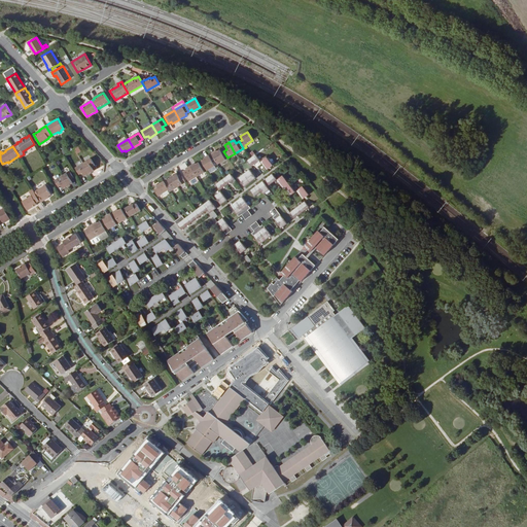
[(210,153),(217,165),(224,160),(219,150),(215,152),(214,151),(210,153)]
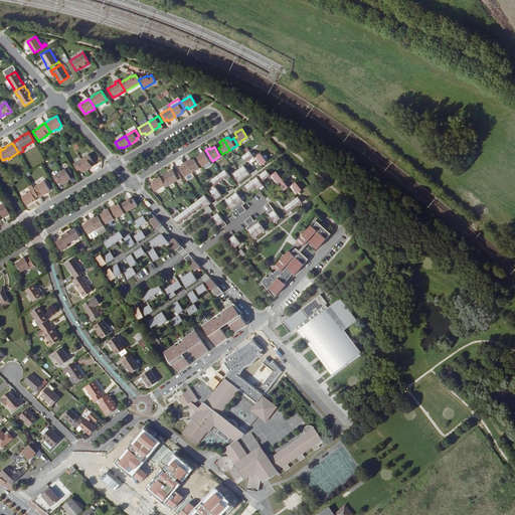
[(252,156),(247,151),(243,155),(239,157),(244,163),(252,156)]
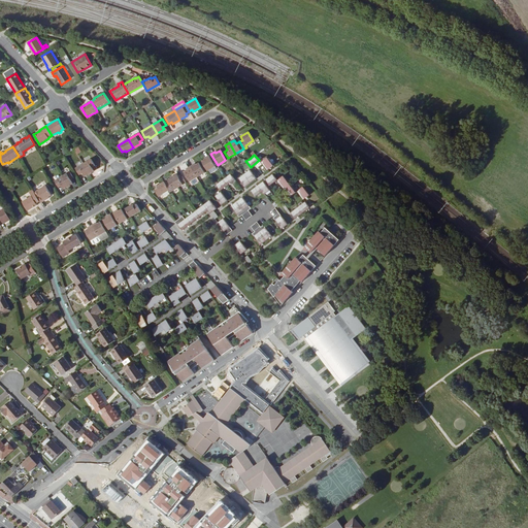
[(201,161),(207,171),(216,167),(208,156),(205,157),(206,159),(201,161)]
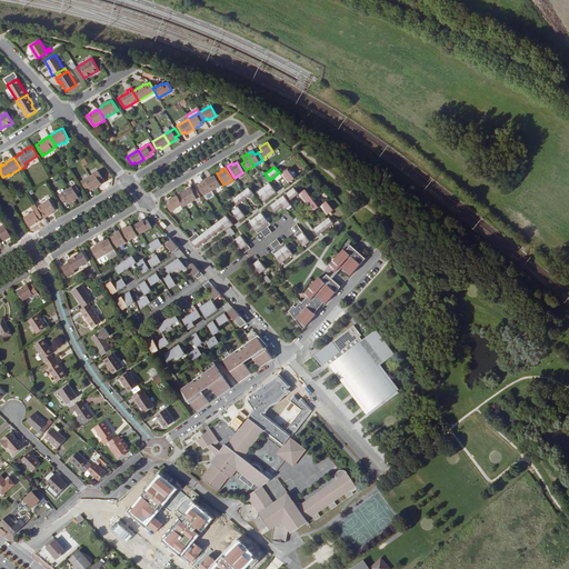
[(285,168),(279,172),(286,182),(291,177),(285,168)]
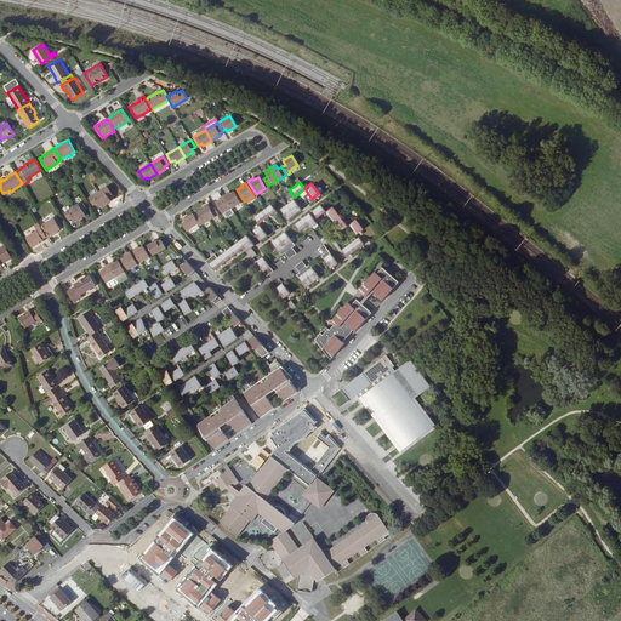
[(107,187),(97,192),(106,205),(110,201),(108,197),(112,194),(107,187)]
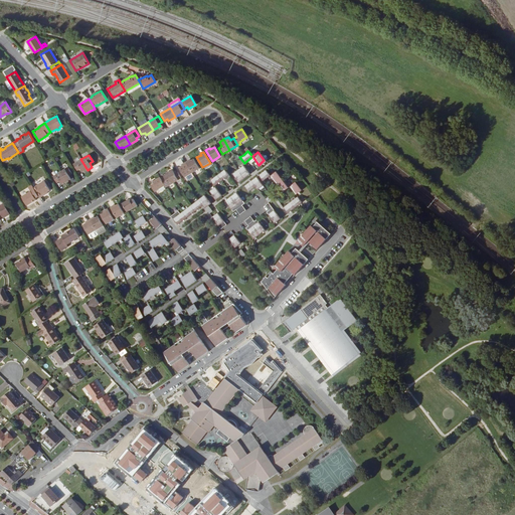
[(88,170),(80,159),(73,164),(77,170),(80,169),(82,172),(88,170)]
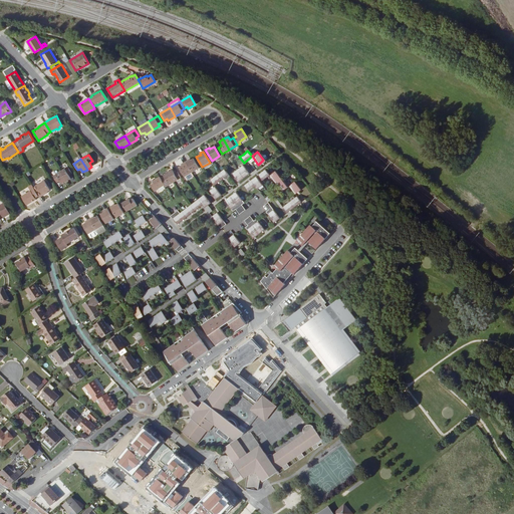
[(185,162),(192,173),(199,169),(194,159),(189,161),(188,160),(185,162)]
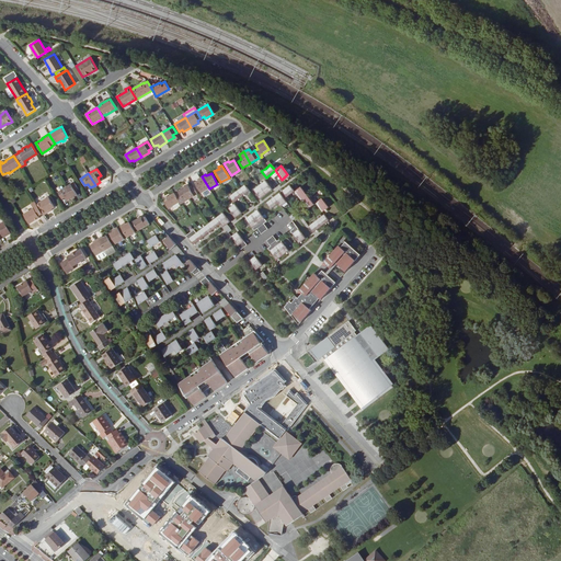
[(201,193),(209,189),(202,176),(198,179),(199,180),(194,183),(201,193)]
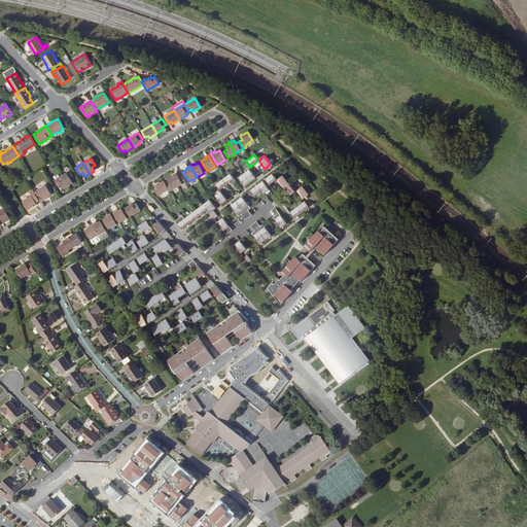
[(247,169),(236,178),(242,186),(253,177),(247,169)]
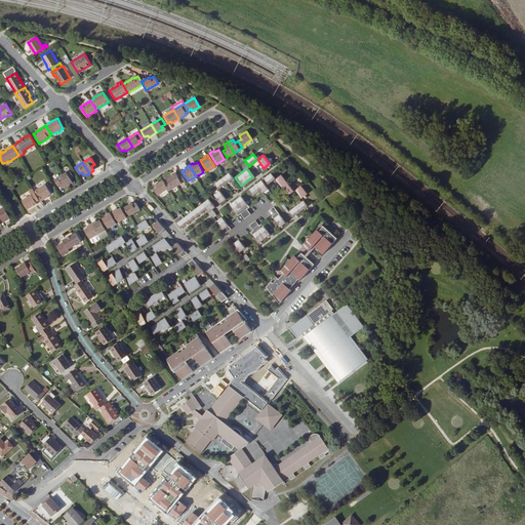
[(70,170),(62,174),(68,186),(73,183),(71,178),(74,176),(70,170)]
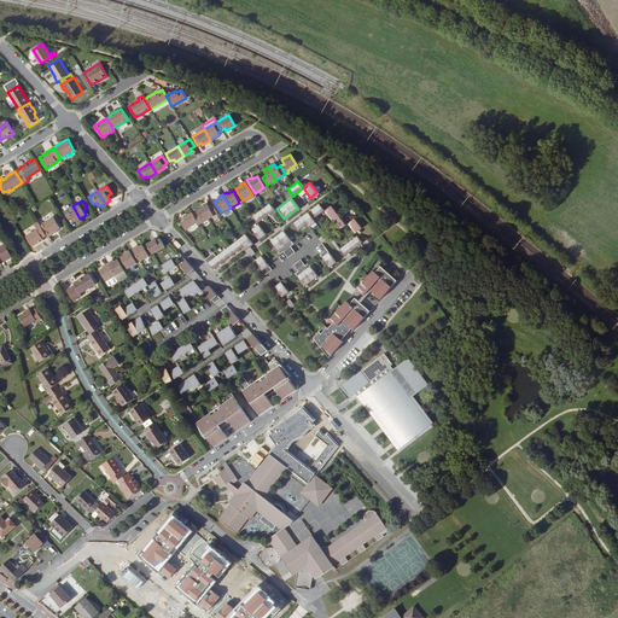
[(321,209),(316,203),(308,209),(313,216),(321,209)]
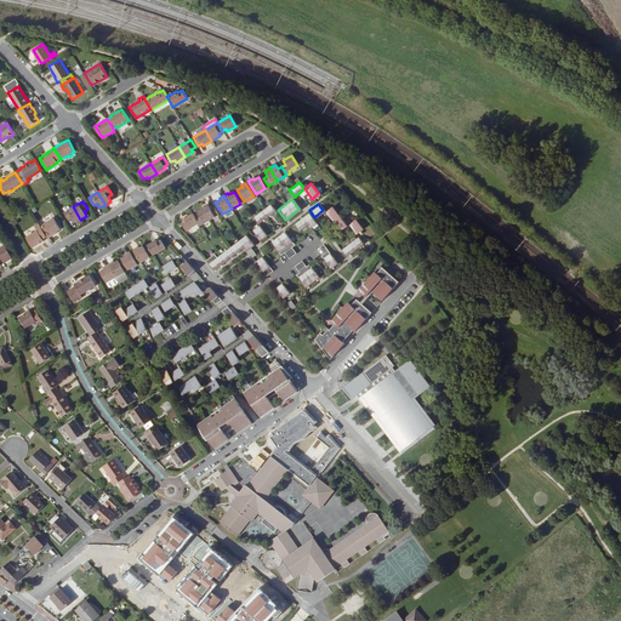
[(201,208),(209,221),(218,215),(214,206),(210,209),(208,205),(201,208)]
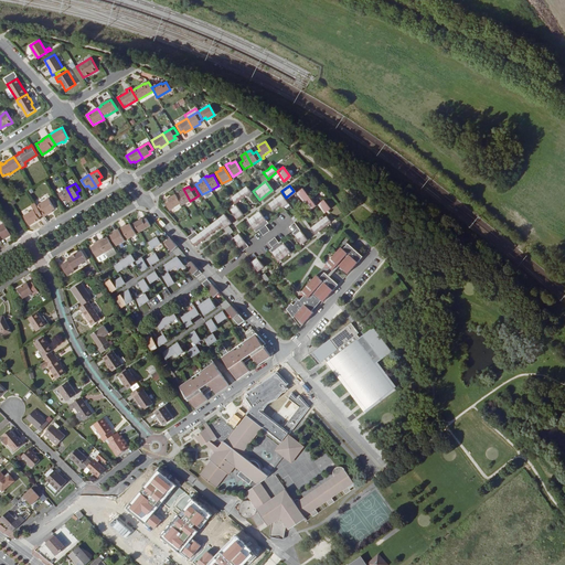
[(230,198),(228,199),(233,204),(249,192),(245,187),(241,190),(230,198)]
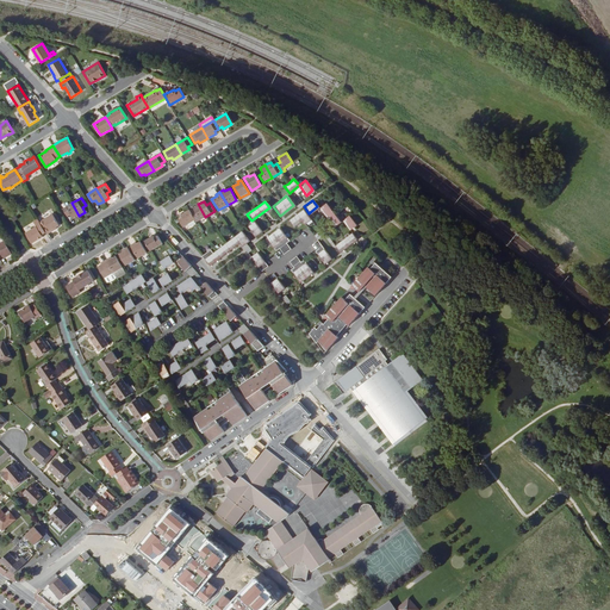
[(323,201),(317,206),(331,225),(338,221),(323,201)]
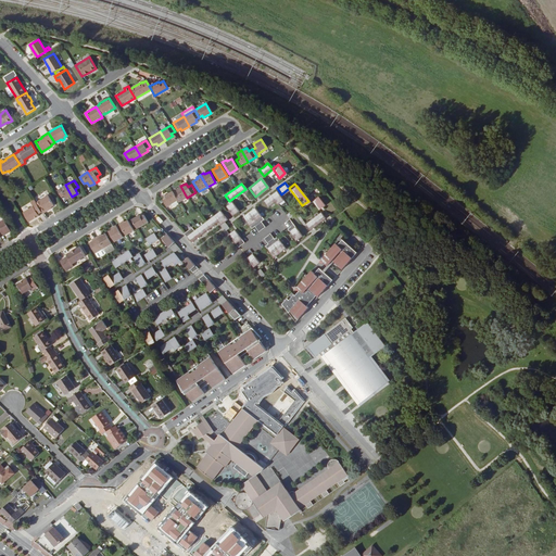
[(72,197),(65,185),(58,190),(62,197),(65,194),(67,199),(72,197)]
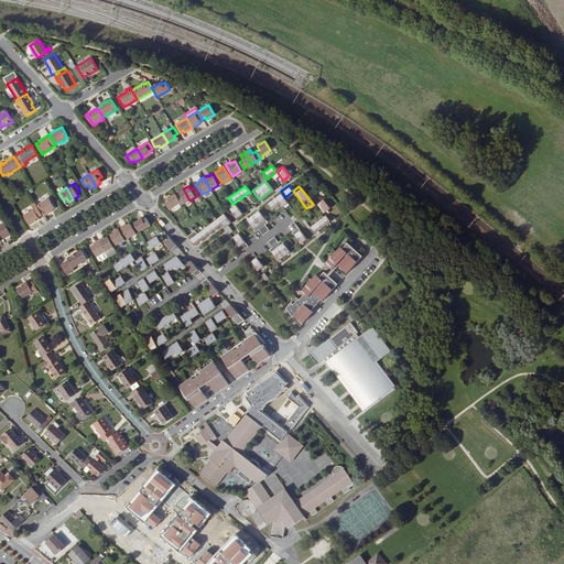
[(181,203),(182,205),(190,201),(183,188),(179,192),(181,196),(177,198),(181,203)]
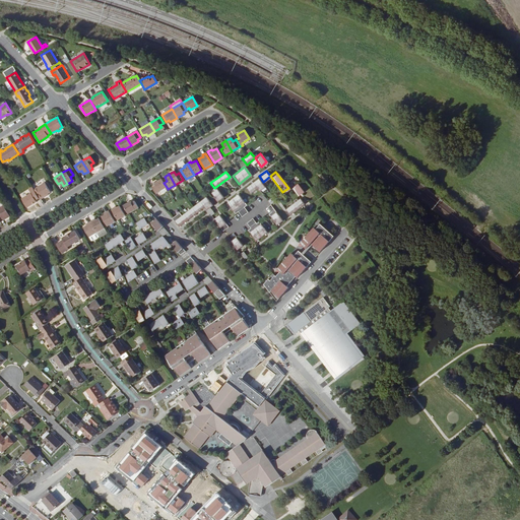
[(257,178),(245,187),(249,192),(256,187),(258,190),(263,186),(257,178)]
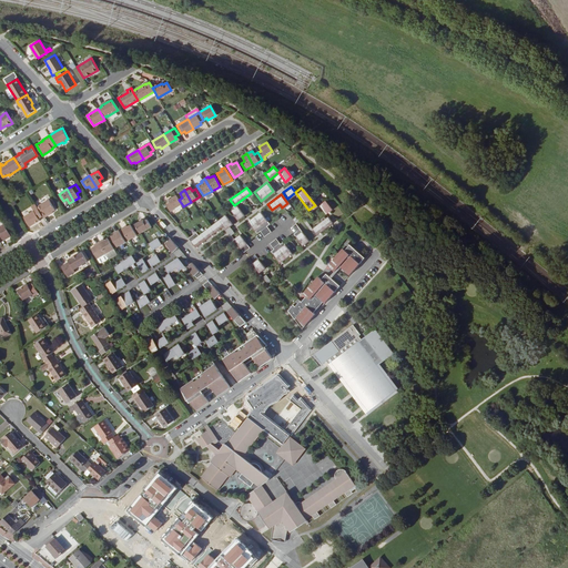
[(179,200),(176,195),(168,200),(169,202),(165,204),(170,212),(182,204),(179,200)]
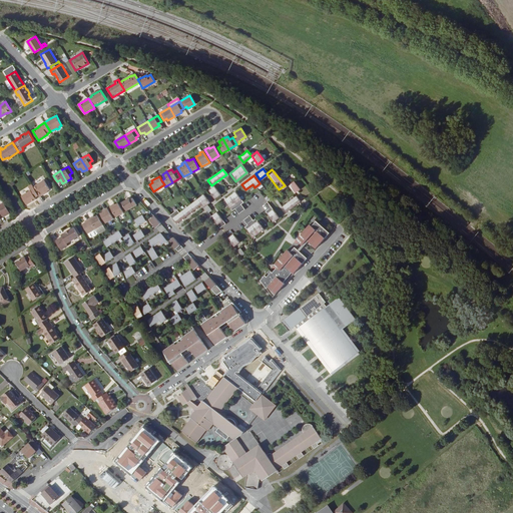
[(45,190),(47,189),(50,187),(45,179),(36,184),(33,186),(34,188),(38,194),(41,192),(42,193),(46,191),(45,190)]
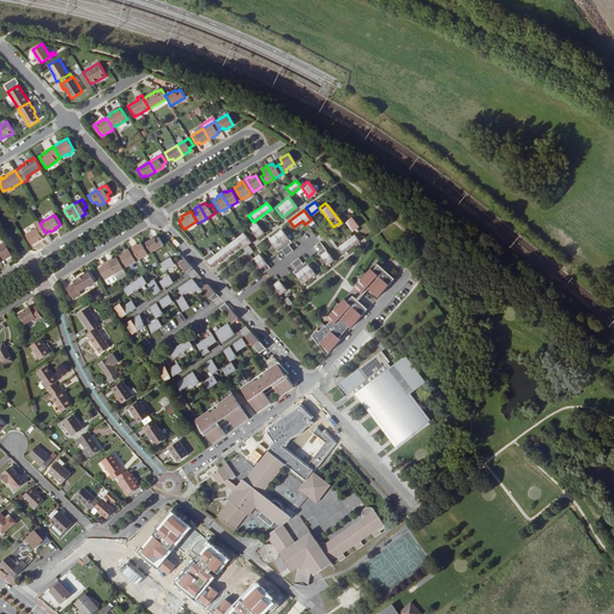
[(348,215),(342,220),(349,229),(356,224),(348,215)]
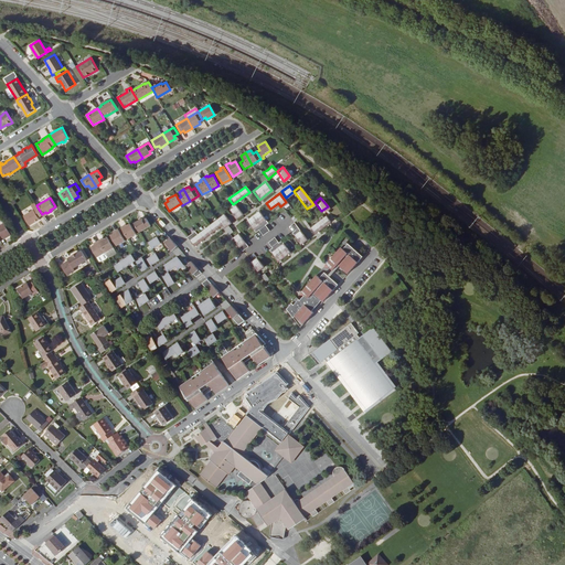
[(39,217),(42,215),(42,214),(38,208),(36,205),(35,203),(31,205),(34,210),(24,216),(30,225),(40,220),(39,217)]
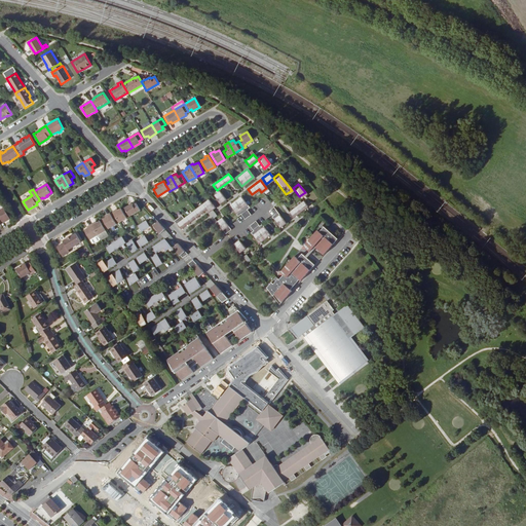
[(218,190),(213,195),(219,203),(225,199),(218,190)]
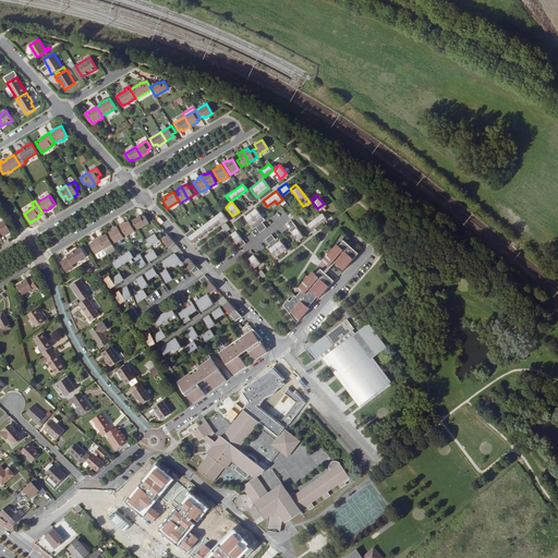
[(254,207),(242,217),(251,228),(254,226),(258,231),(265,227),(261,221),(263,219),(254,207)]
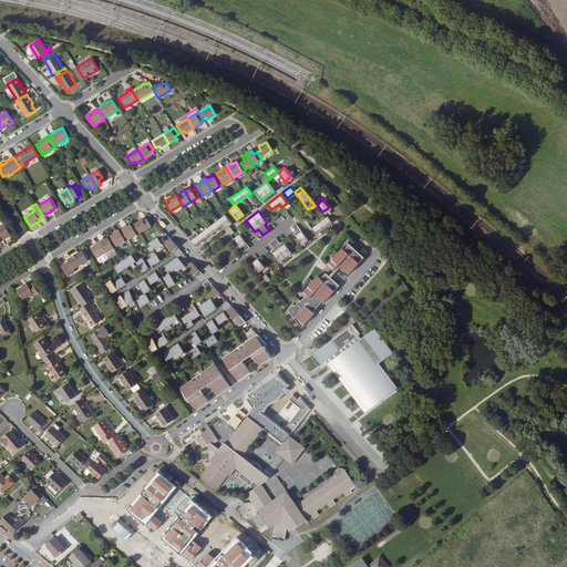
[(195,232),(187,238),(195,247),(223,226),(225,228),(228,226),(232,224),(224,215),(197,235),(195,232)]
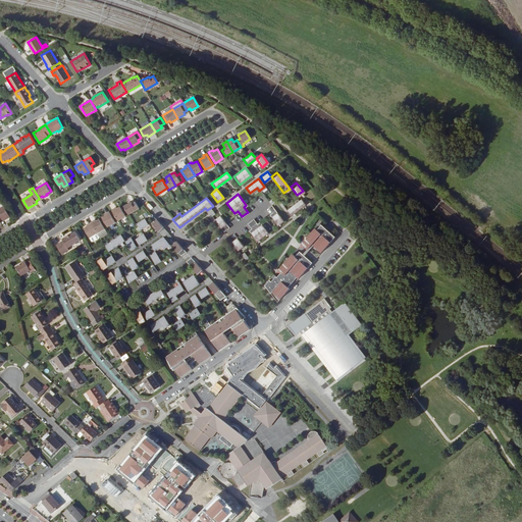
[(299,198),(284,209),(289,214),(303,203),(299,198)]
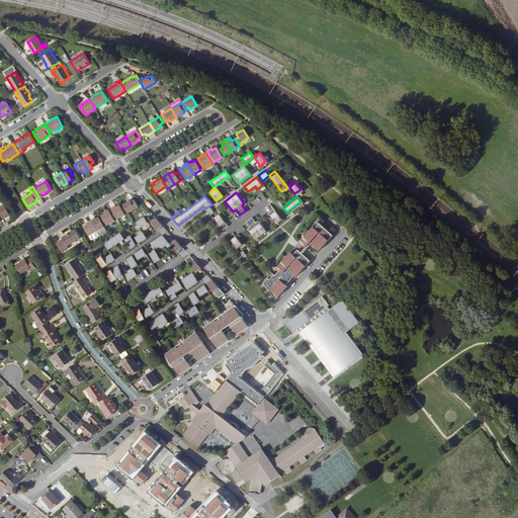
[(122,204),(127,212),(138,206),(134,200),(131,201),(130,200),(122,204)]
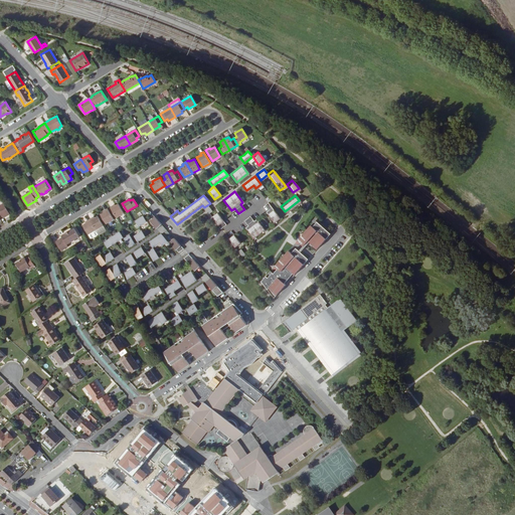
[(267,208),(265,210),(273,221),(279,216),(266,201),(263,203),(267,208)]
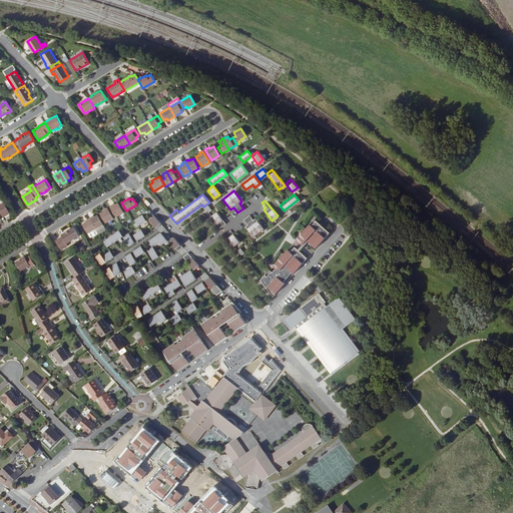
[(109,205),(115,216),(123,212),(117,202),(113,205),(112,204),(109,205)]
